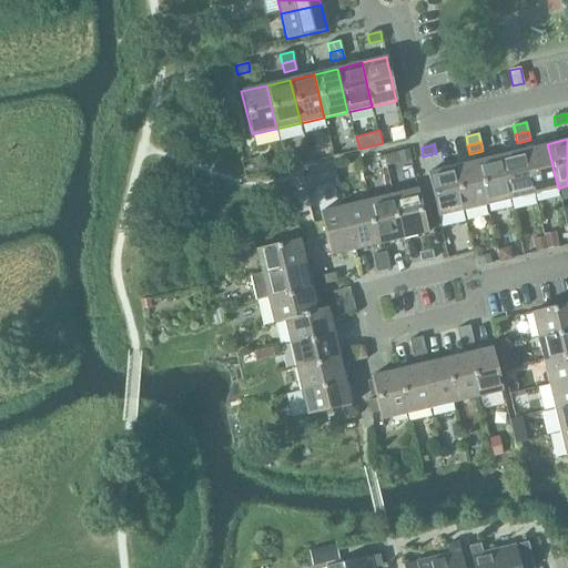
[(547,144),(524,150),(534,194),(558,189),(547,144)]
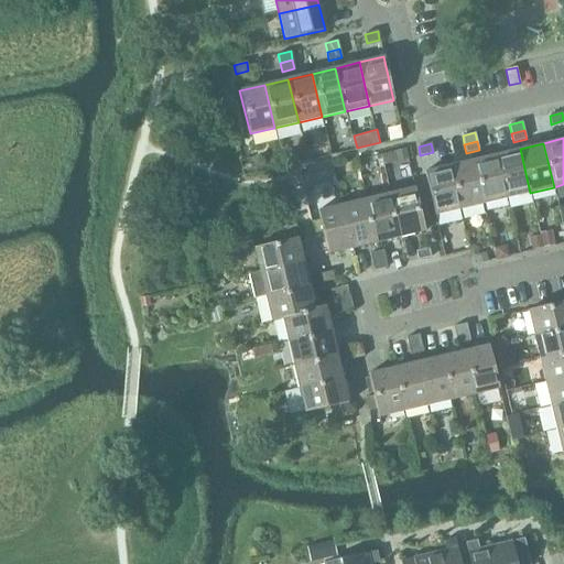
[(520,149),(496,154),(507,198),(530,193),(520,149)]
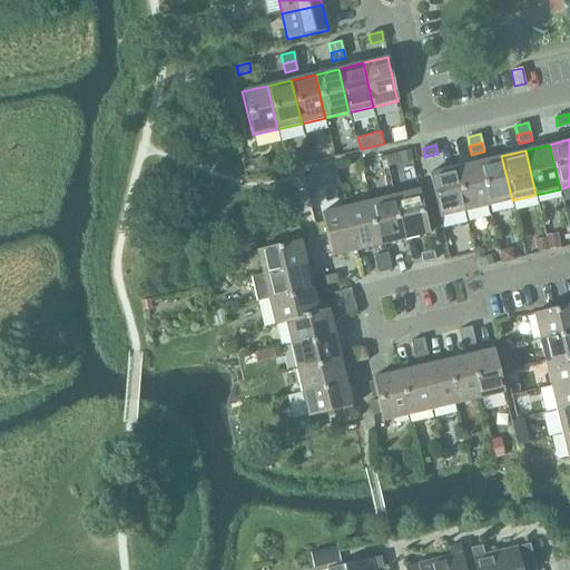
[(297,153),(285,156),(288,167),(301,165),(297,153)]
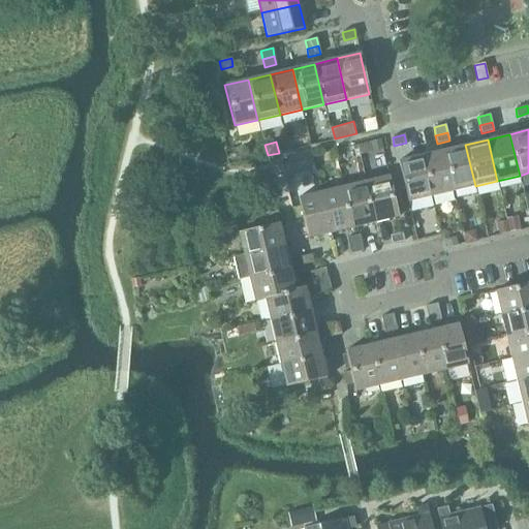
[(465,145),(443,151),(453,191),(475,186),(465,145)]
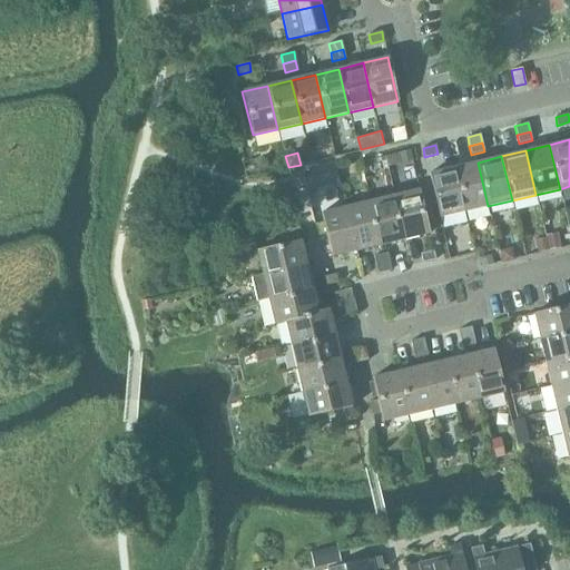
[(478,163),(454,168),(464,212),(488,206),(478,163)]
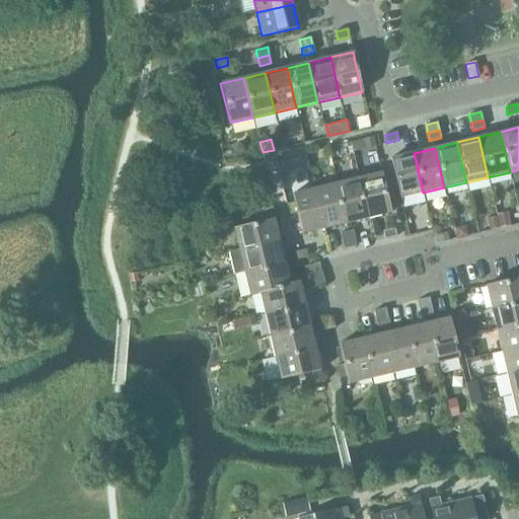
[(423,193),(414,153),(390,158),(399,198),(423,193)]
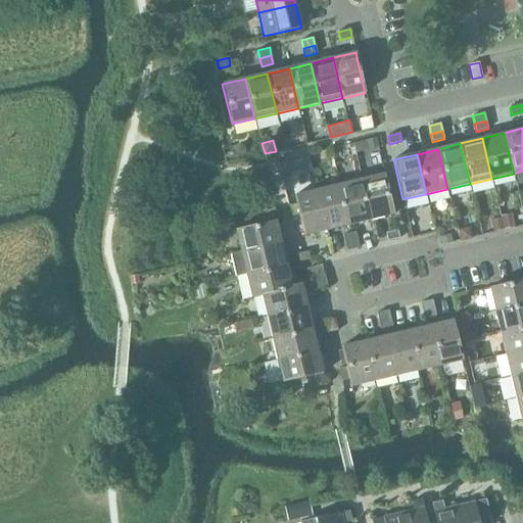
[(384,174),(362,180),(371,220),(393,215),(384,174)]
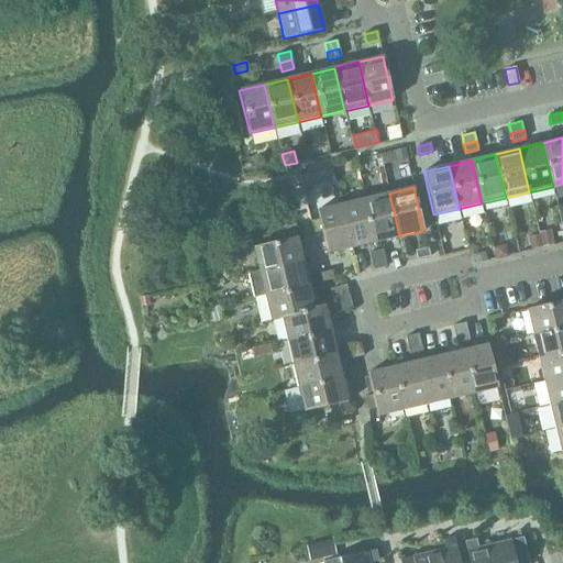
[(389,194),(365,199),(376,242),(399,236),(389,194)]
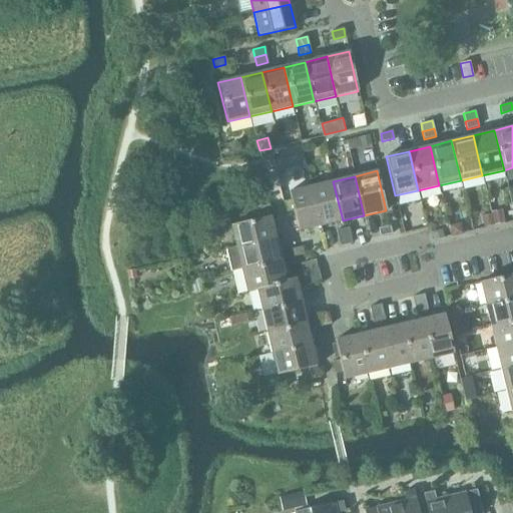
[(333,181),(312,186),(321,225),(343,220),(333,181)]
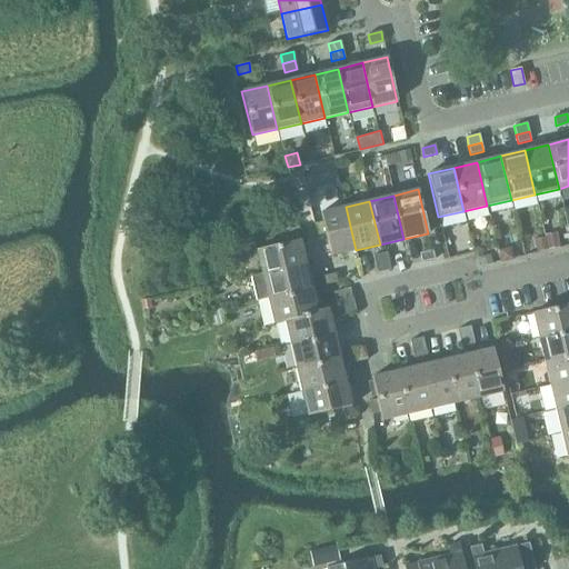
[(356,250),(346,207),(320,212),(322,221),(315,223),(317,236),(326,233),(331,257),(356,250)]
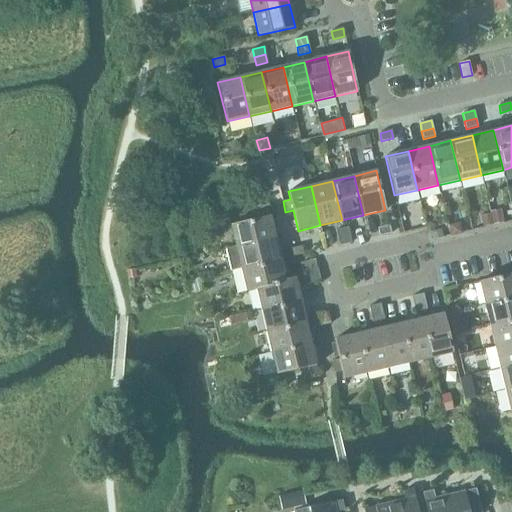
[(230,225),(236,247),(275,238),(267,204),(259,206),(262,217),(230,225)]
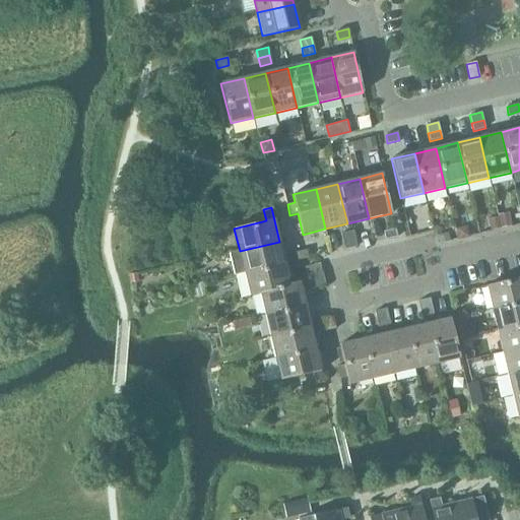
[(383,232),(385,240),(397,237),(395,229),(383,232)]
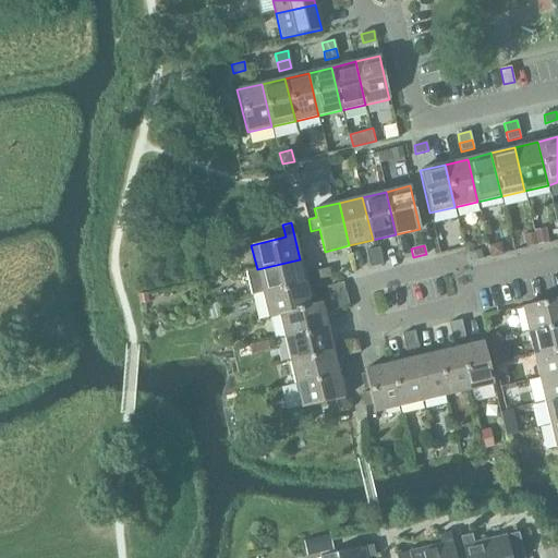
[(366,251),(368,259),(380,256),(378,247),(366,251)]
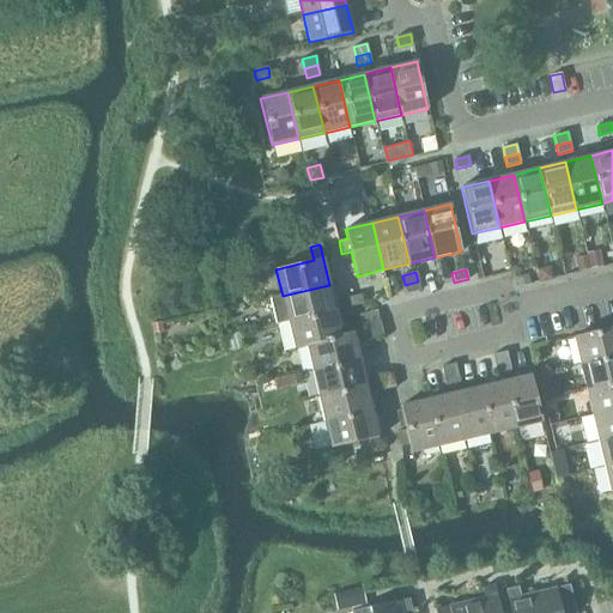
[(418,281),(405,285),(406,293),(420,291),(418,281)]
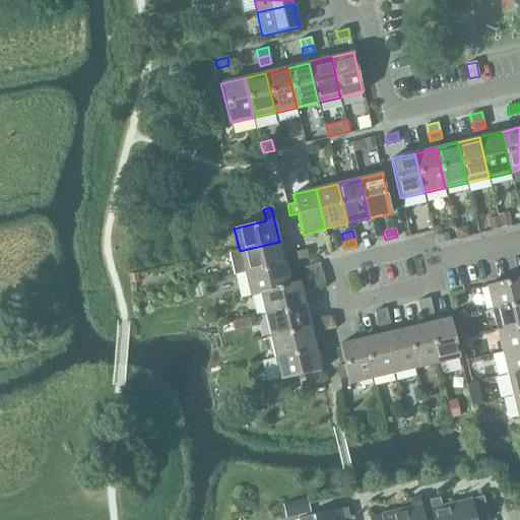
[(240,251),(245,273),(284,263),(279,242),(240,251)]
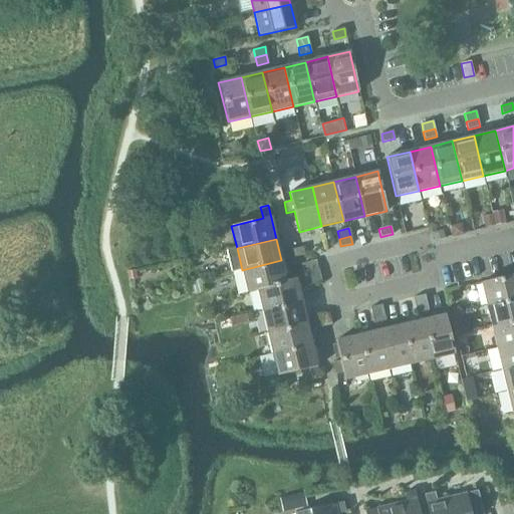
[(291,250),(293,258),(304,255),(303,247),(291,250)]
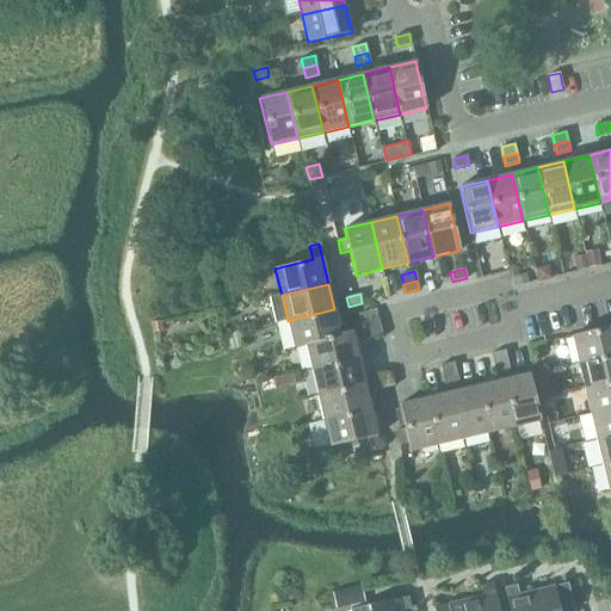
[(284,350),(306,345),(306,344),(340,335),(340,334),(334,309),(288,321),(278,322),(284,350)]
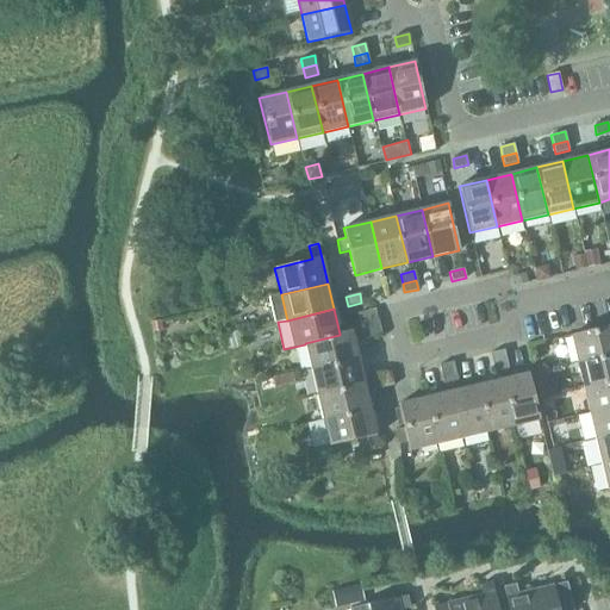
[(379,321),(369,323),(373,337),(381,335),(379,321)]
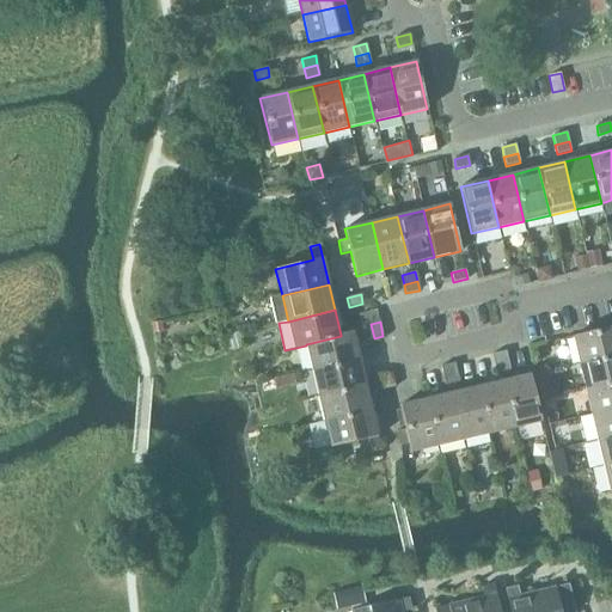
[(374,338),(371,324),(361,326),(365,341),(374,338)]
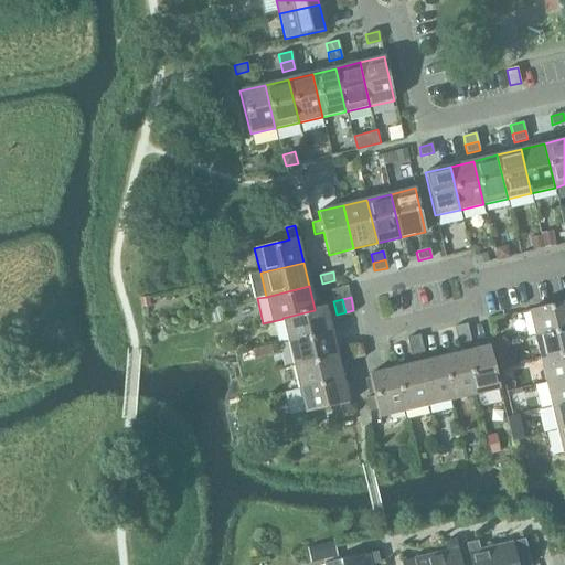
[(564,301),(529,311),(534,336),(564,328),(564,301)]
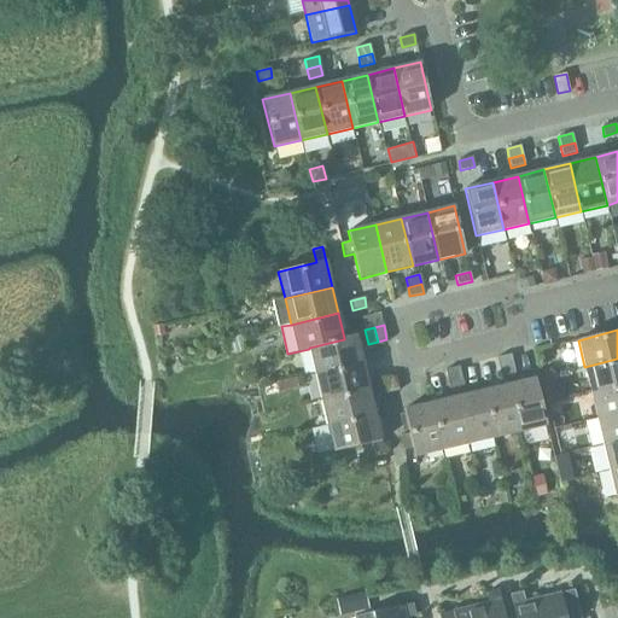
[(309,348),(309,349),(315,373),(362,362),(356,334),(344,338),(344,339),(309,348)]
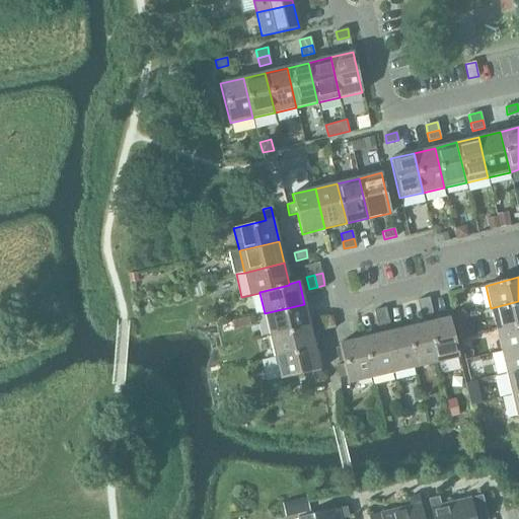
[(417,300),(419,308),(431,305),(429,298),(417,300)]
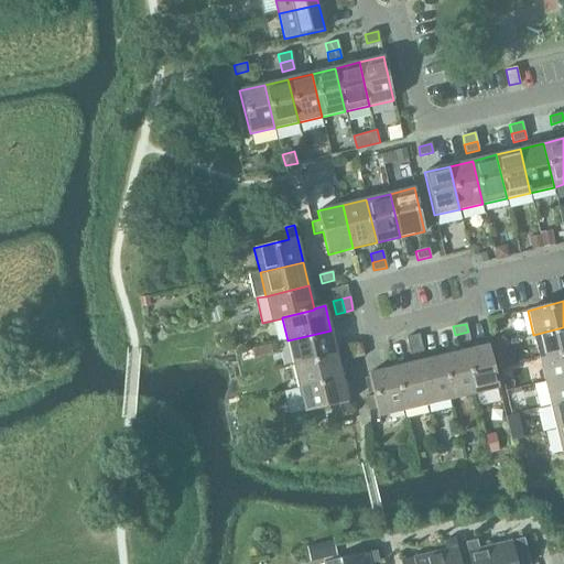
[(563,327),(533,335),(539,358),(563,351),(563,327)]
